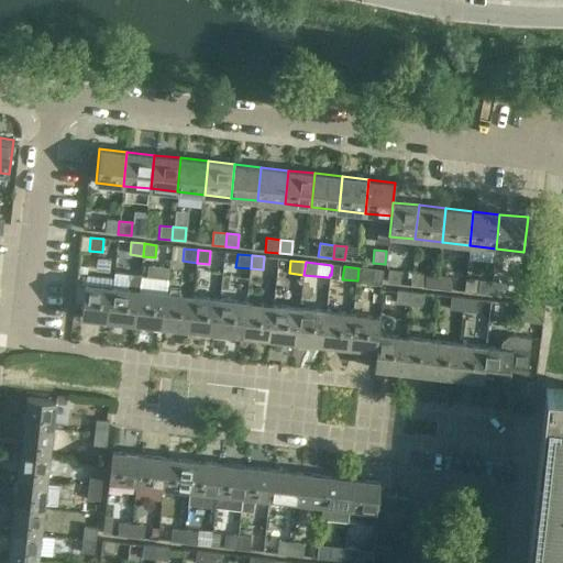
[(368,283),(370,269),(359,268),(357,280),(368,283)]
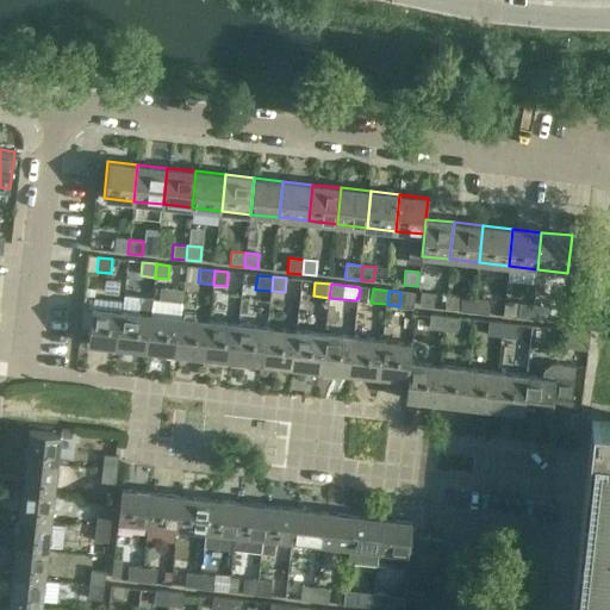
[(435,294),(421,293),(418,307),(434,309),(435,294)]
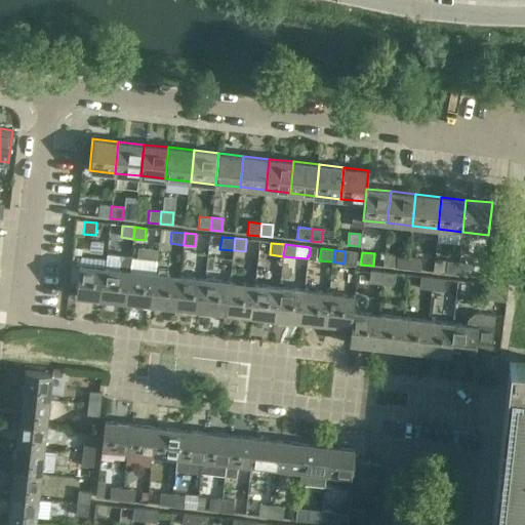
[(385,252),(382,267),(407,270),(409,257),(398,255),(398,254),(385,252)]
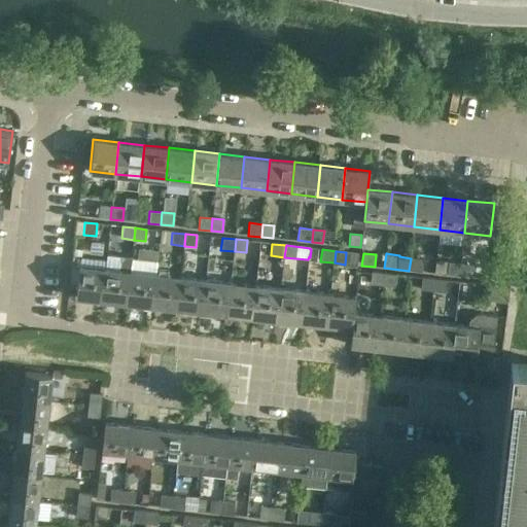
[(118,270),(105,268),(101,300),(127,303),(132,259),(132,256),(119,254),(118,270)]
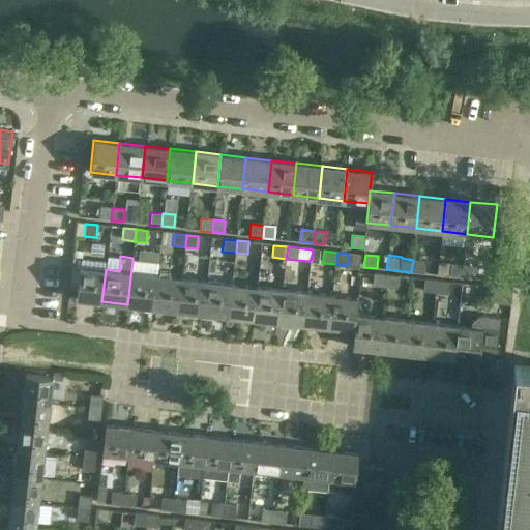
[(424,273),(425,261),(413,260),(411,272),(424,273)]
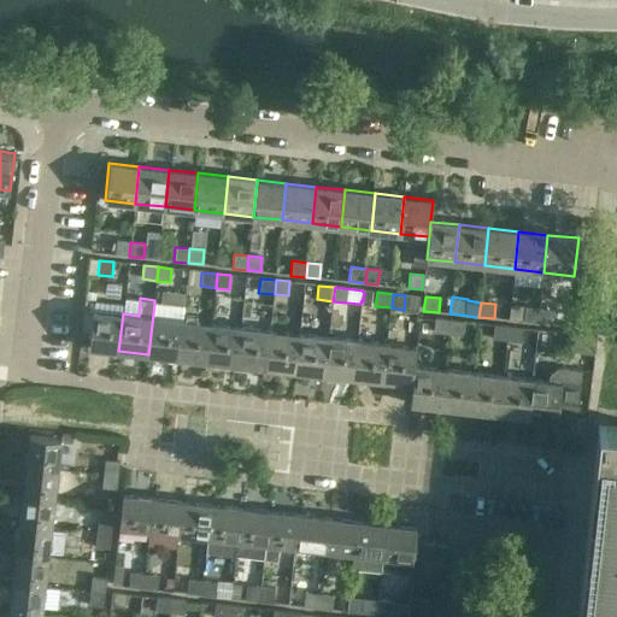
[(154,304),(148,354),(178,358),(182,319),(183,306),(154,304)]
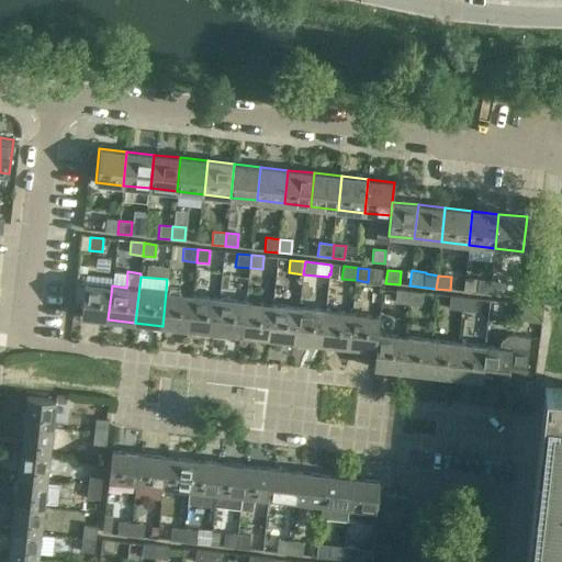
[(478,292),(476,293),(490,294),(491,281),(464,278),(463,291),(478,292)]
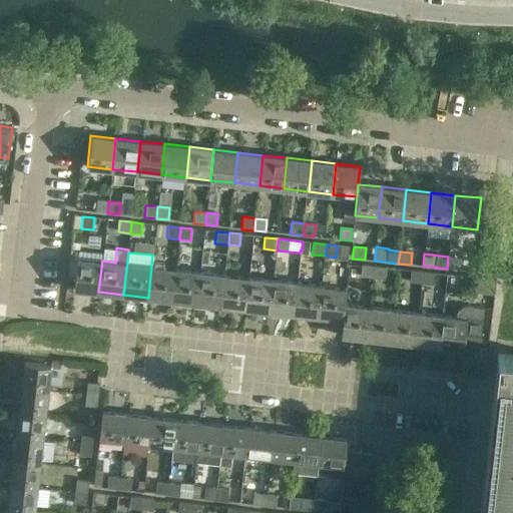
[(460,271),(461,258),(448,257),(447,269),(460,271)]
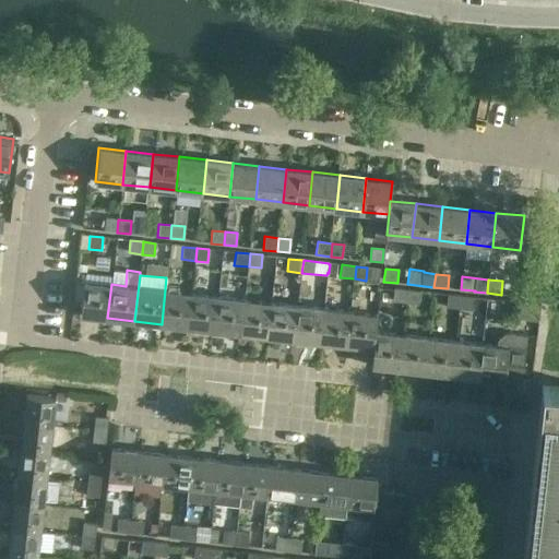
[(107,318),(111,284),(84,281),(80,316),(107,318)]
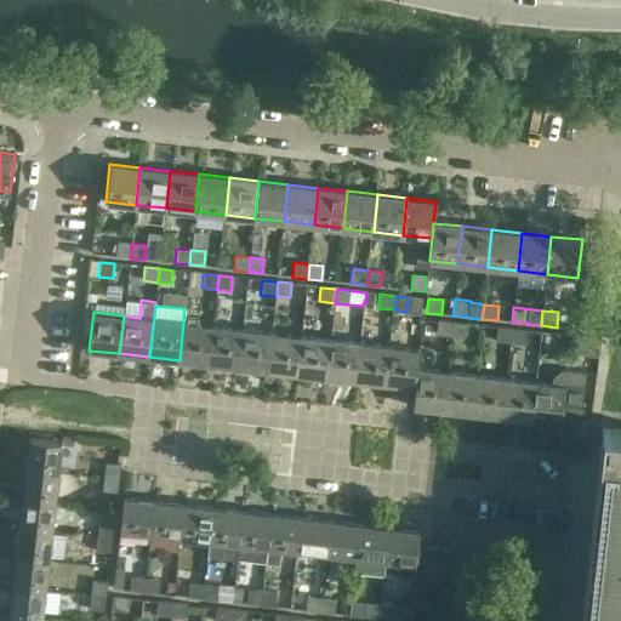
[(214,325),(183,322),(180,360),(209,364),(214,325)]
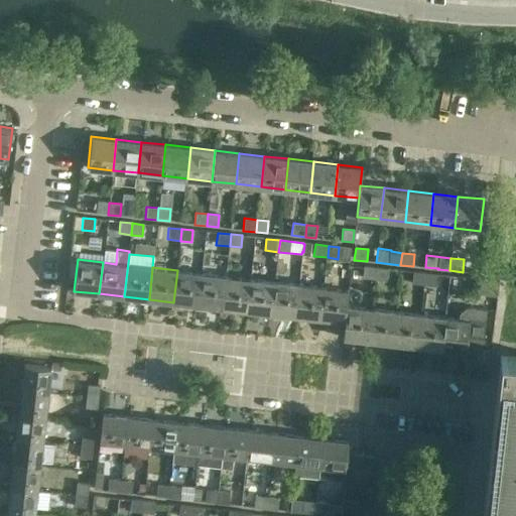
[(364,267),(363,279),(373,280),(375,267),(364,267)]
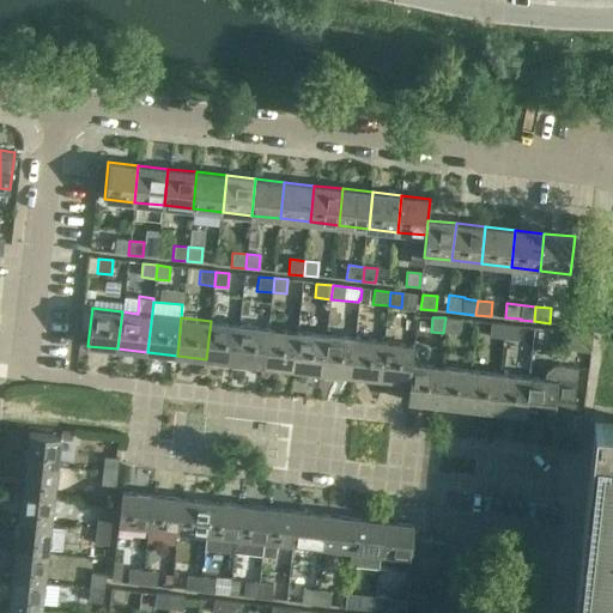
[(460,334),(461,319),(445,317),(443,333),(460,334)]
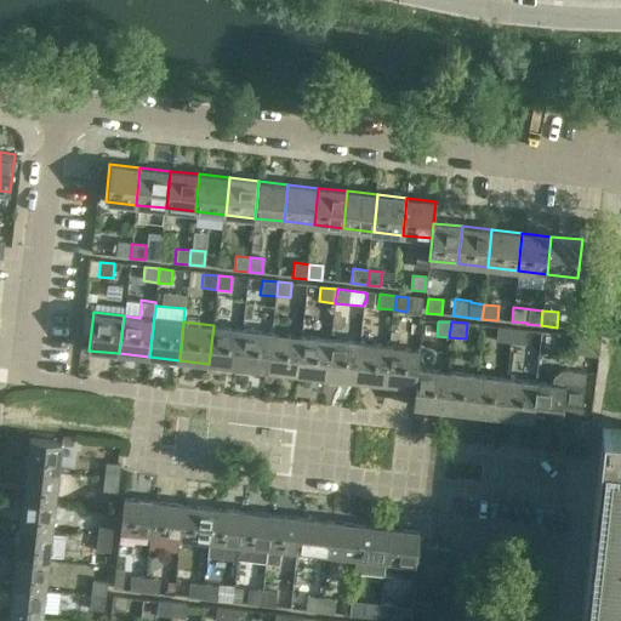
[(243,329),(214,325),(209,364),(239,368),(243,329)]
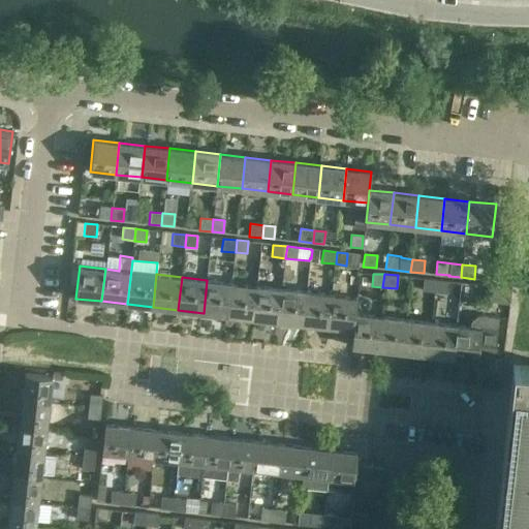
[(423,279),(422,290),(434,292),(435,280),(423,279)]
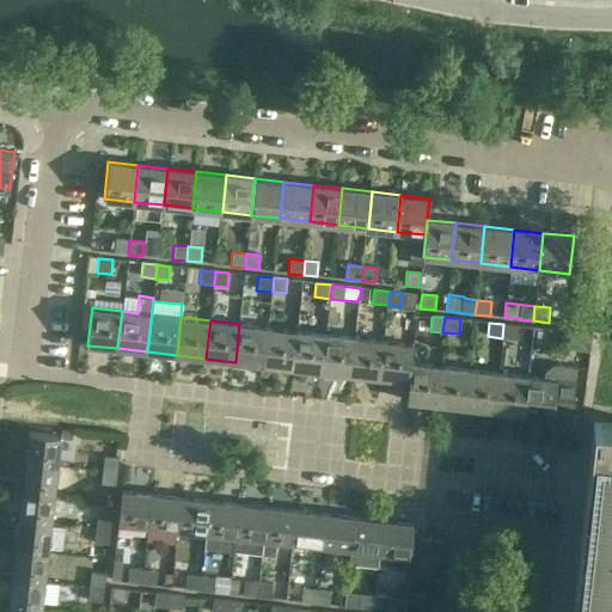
[(268,328),(239,324),(236,362),(264,365),(268,328)]
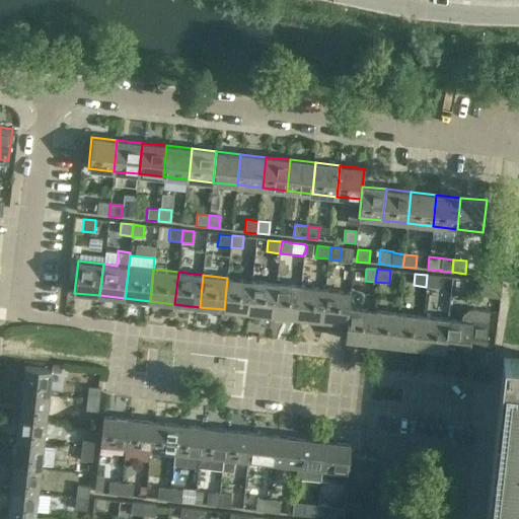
[(437,289),(439,277),(427,275),(426,287),(437,289)]
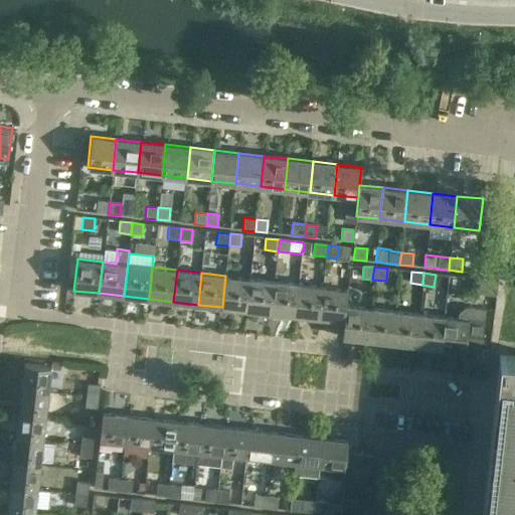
[(250,278),(225,276),(222,307),(247,310),(250,278)]
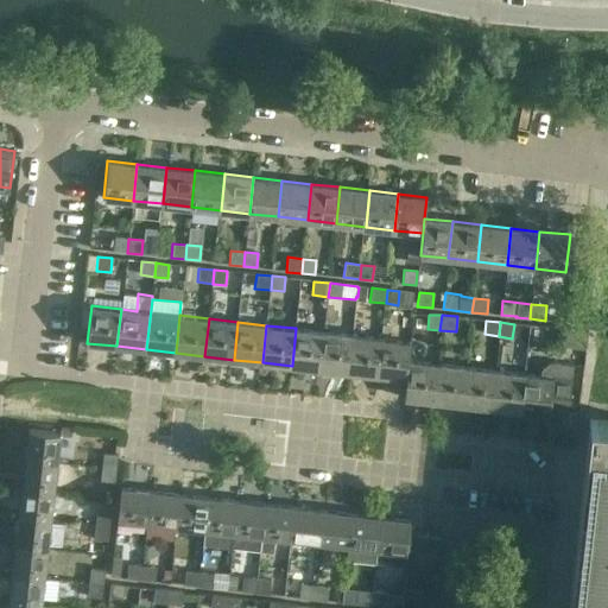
[(324,331),(296,328),(292,366),(321,369),(324,331)]
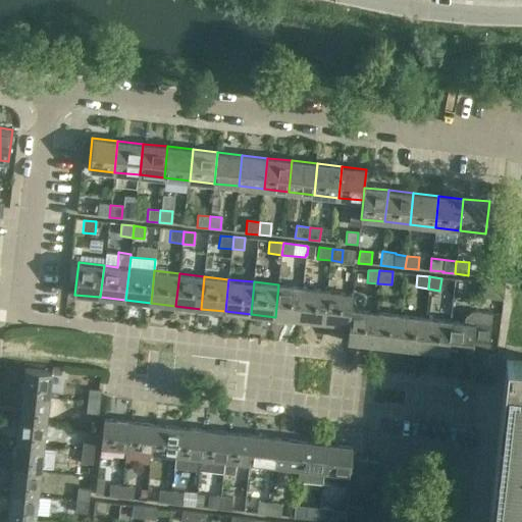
[(482,297),(503,299),(505,284),(483,282),(482,297)]
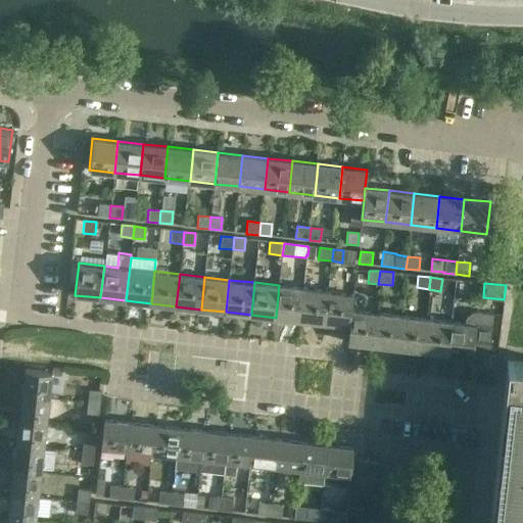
[(304,288),(279,285),(276,318),(301,321),(304,288)]
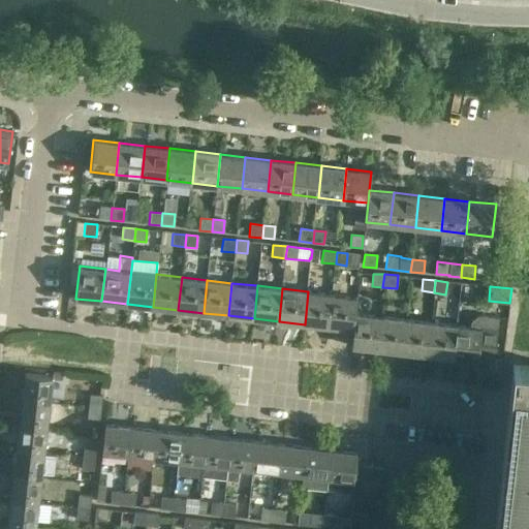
[(333,294),(308,291),(305,324),(330,327),(333,294)]
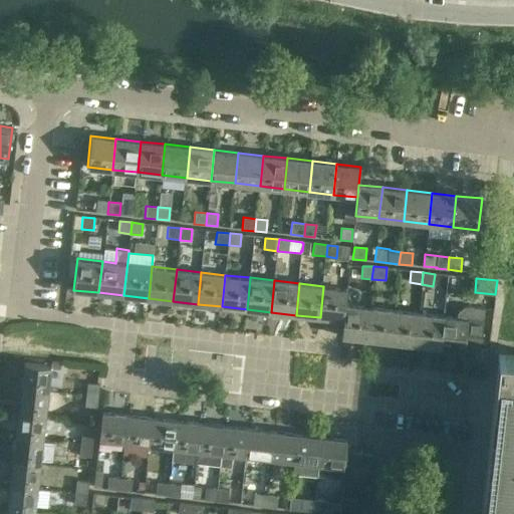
[(320,317),(342,320),(344,304),(346,288),(323,286),(320,317)]
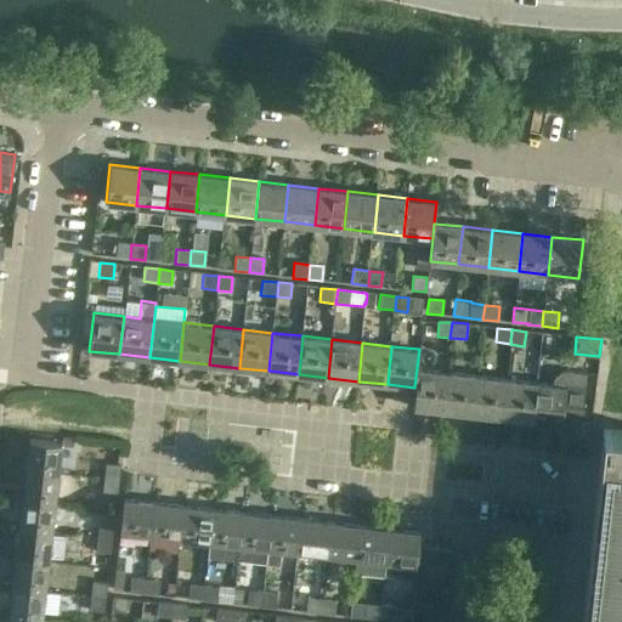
[(446,372),(417,368),(414,388),(412,406),(442,410),(446,372)]
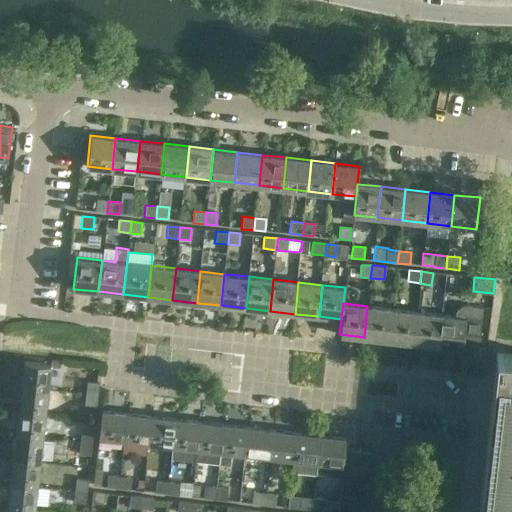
[(441,314),(438,345),(462,348),(463,348),(463,346),(477,348),(482,307),(463,305),(455,311),(455,316),(441,314)]
